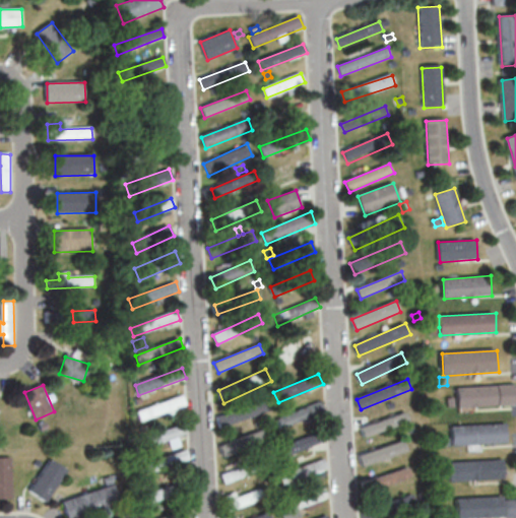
[(458,388),(459,408),(515,406),(515,385),(458,388)]
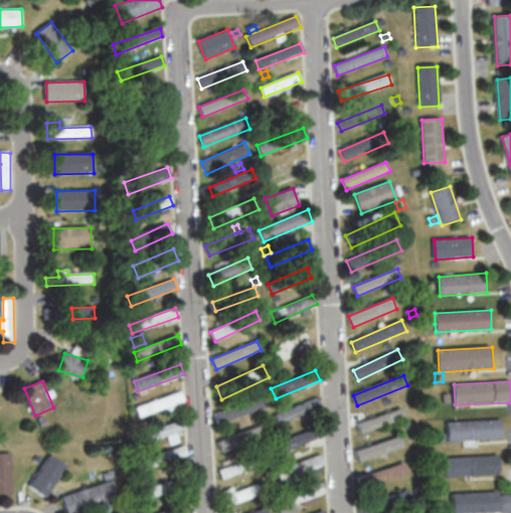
[(181,392),(185,401),(139,418),(136,408),(181,392)]
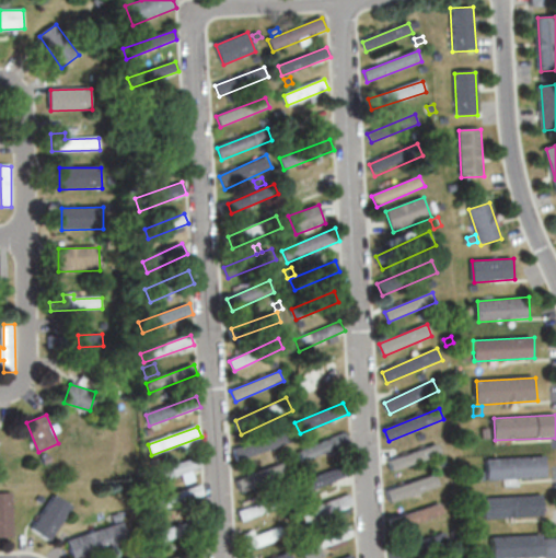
[(484,429),(491,428),(493,439),(485,439),(484,429)]
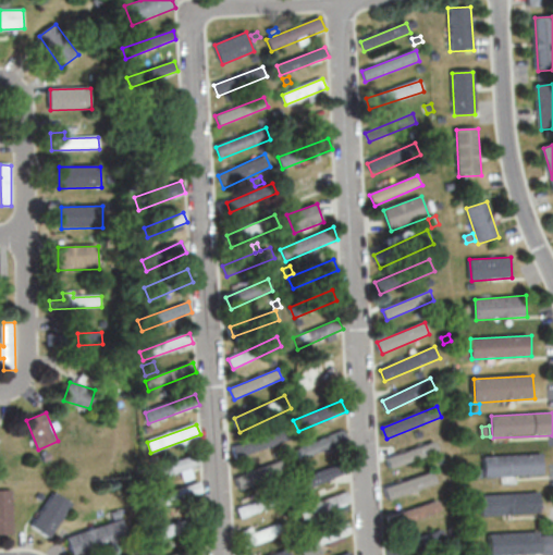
[(233,447),(237,458),(289,441),(284,429),(233,447)]
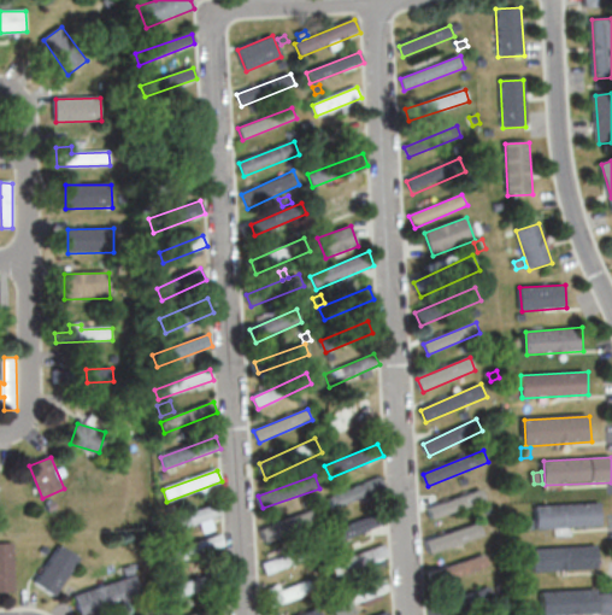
[(330,498),(383,478),(387,488),(334,510),(330,498)]
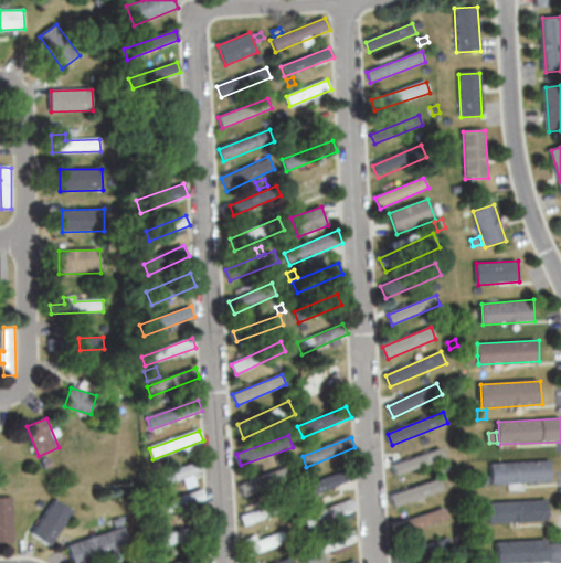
[(393,466),(398,476),(446,459),(442,448),(393,466)]
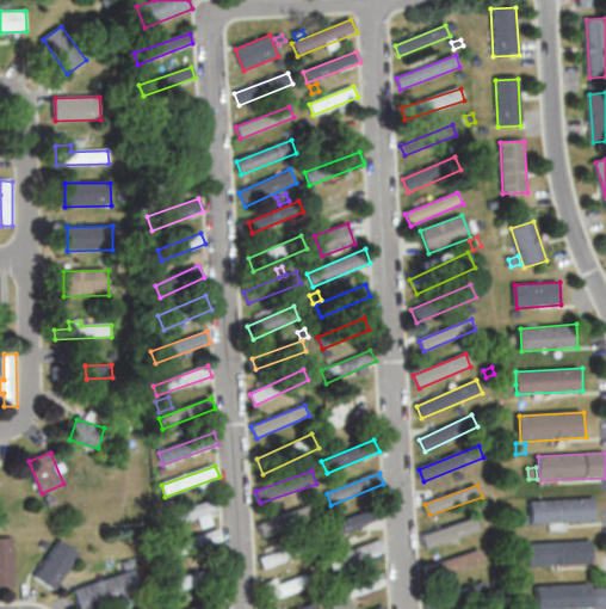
[(531,502),(533,524),(598,521),(595,497),(531,502)]
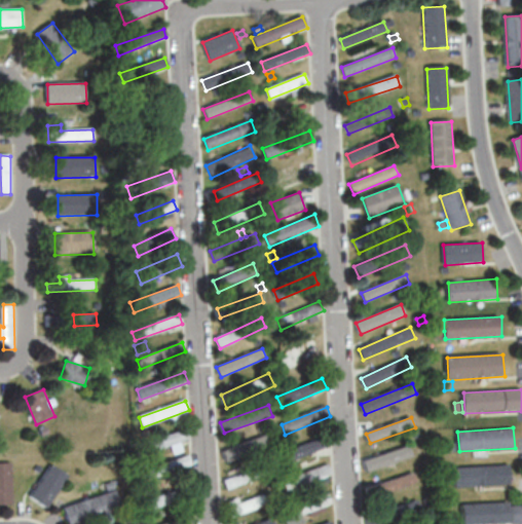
[(190,439),(187,429),(142,445),(145,455),(171,446),(181,442),(190,439)]
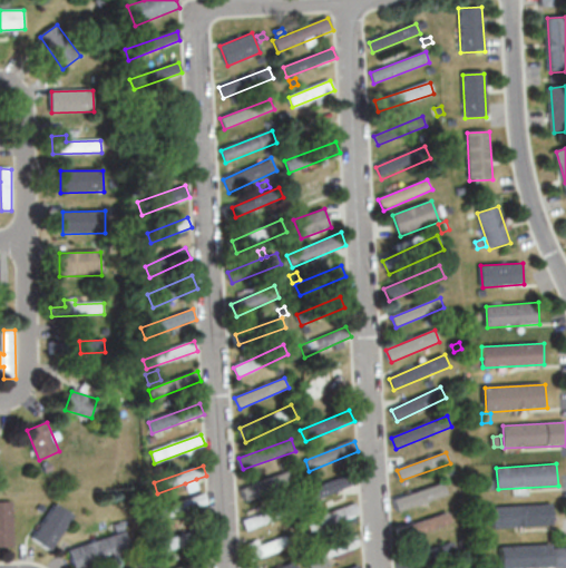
[(158,477),(156,468),(167,466),(169,475),(158,477)]
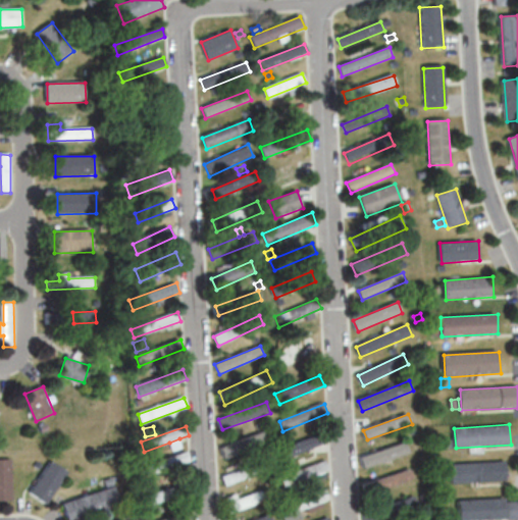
[(220,449),(224,460),(274,440),(269,430),(220,449)]
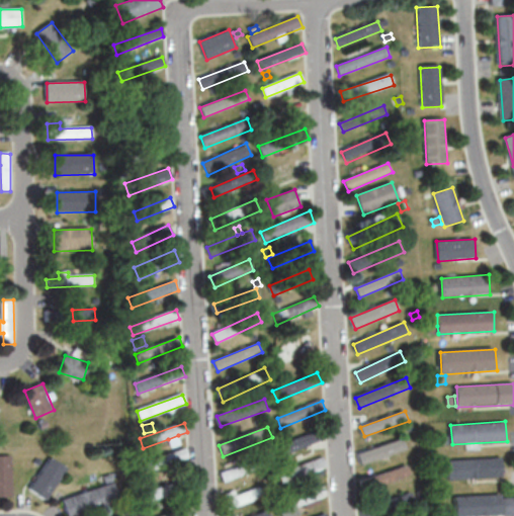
[(328,439),(324,429),(281,446),(285,456),(328,439)]
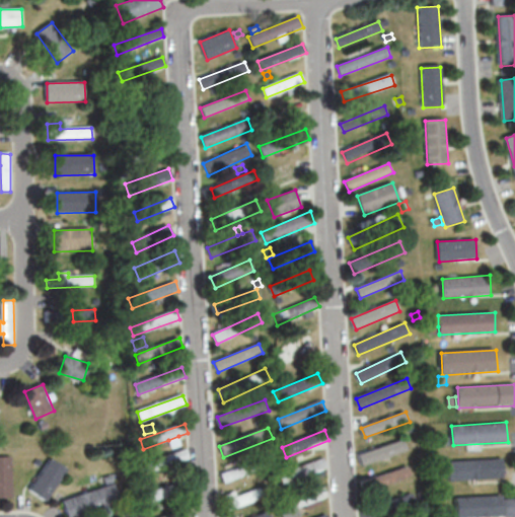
[(168,440),(171,449),(181,446),(178,436),(168,440)]
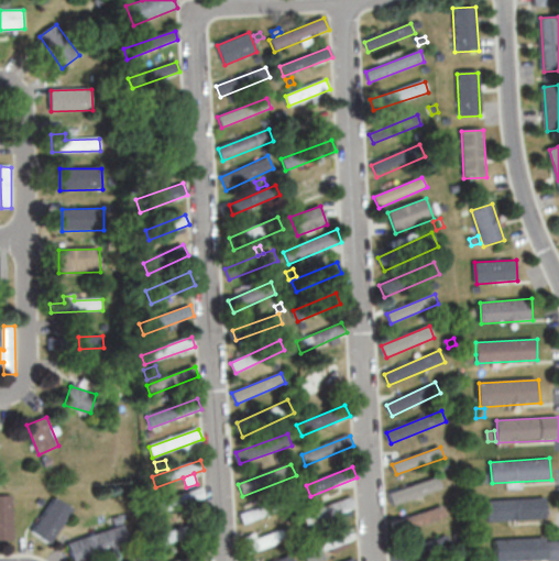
[(480,475),(489,475),(490,483),(481,484),(480,475)]
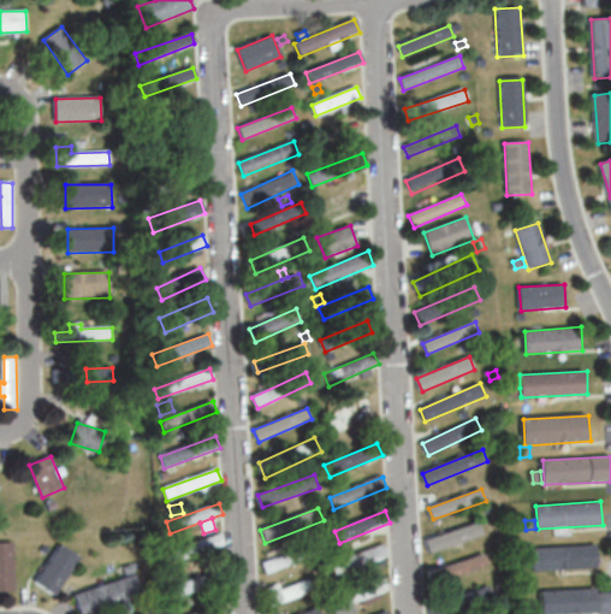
[(426,542),(431,554),(484,535),(479,521),(426,542)]
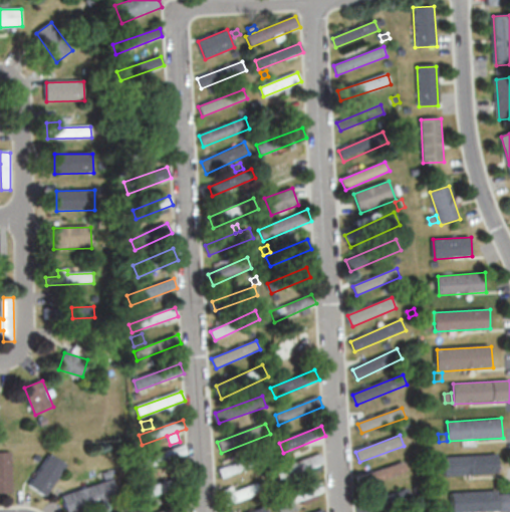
[(184,445),(188,454),(141,471),(138,462),(184,445)]
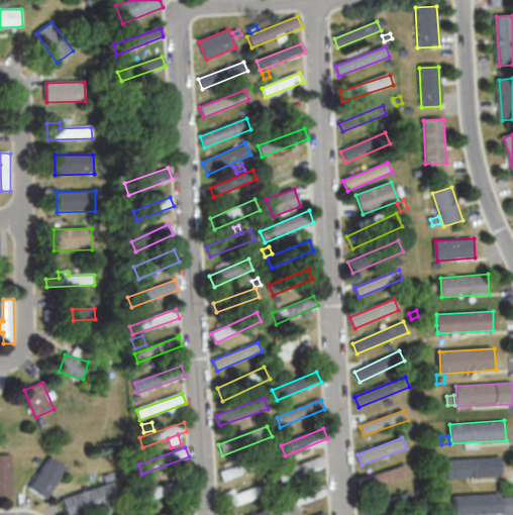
[(220,473),(224,482),(269,465),(265,454),(220,473)]
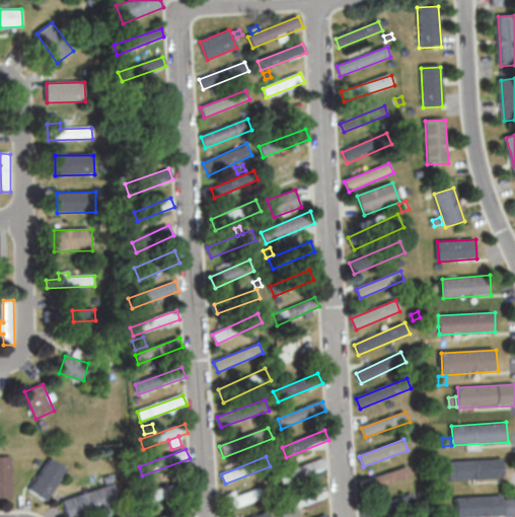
[(12,457),(0,457),(0,498),(13,498),(12,457)]
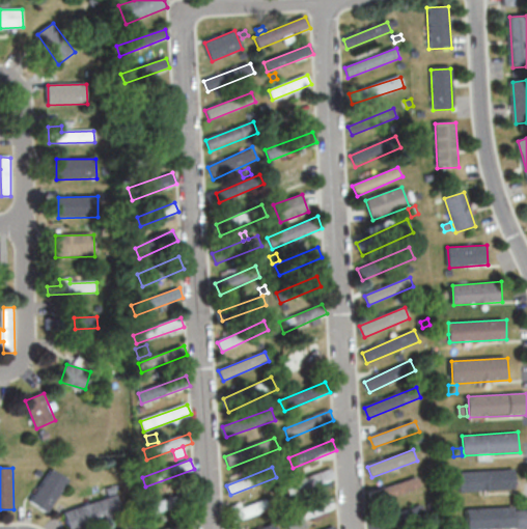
[(332,469),(335,479),(289,496),(286,485),(332,469)]
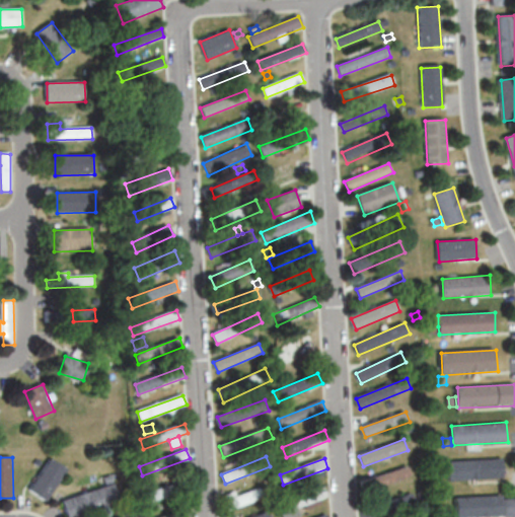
[(449,461),(450,481),(505,477),(503,458),(449,461)]
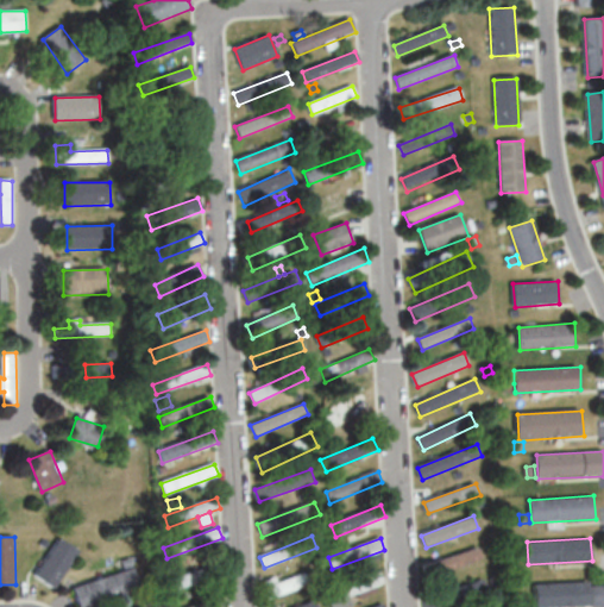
[(36,576),(56,589),(81,552),(61,539),(36,576)]
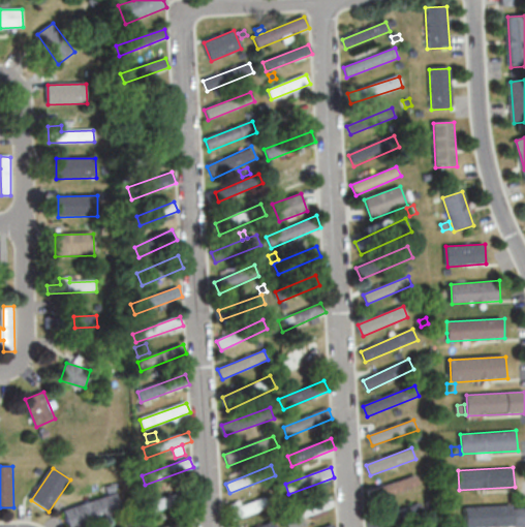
[(417,474),(420,486),(381,499),(377,488),(417,474)]
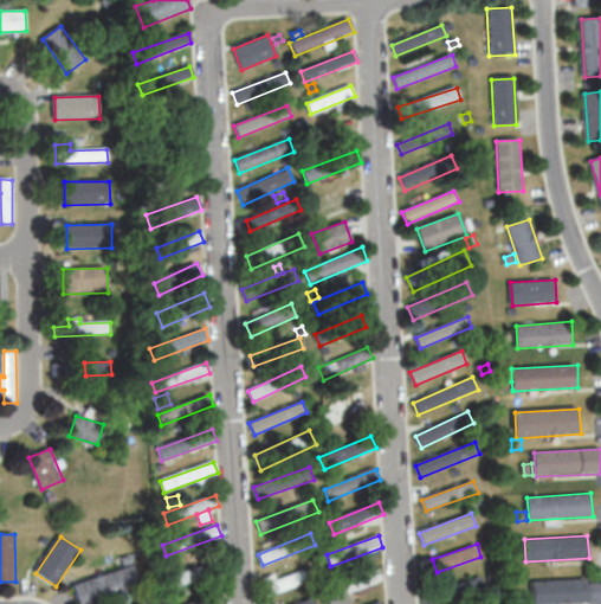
[(173,577),(178,589),(224,569),(219,558),(173,577)]
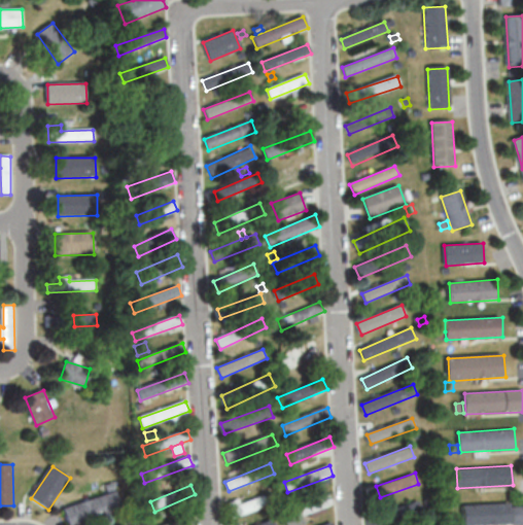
[(65,508),(69,524),(77,524),(124,511),(118,492),(65,508)]
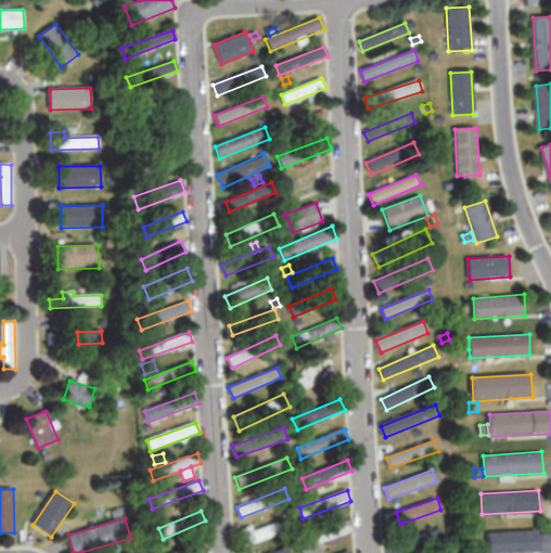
[(286,518),(291,529),(239,549),(233,532),(252,525),(254,531),(286,518)]
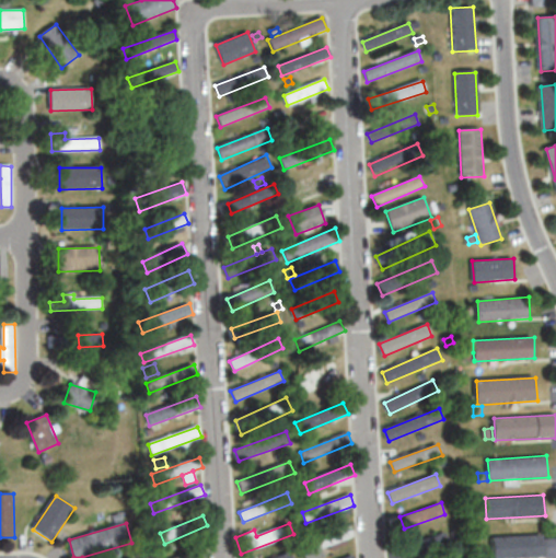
[(350,524),(355,535),(345,538),(347,545),(331,550),(328,546),(321,548),(323,557),(303,557),(299,543),(350,524)]
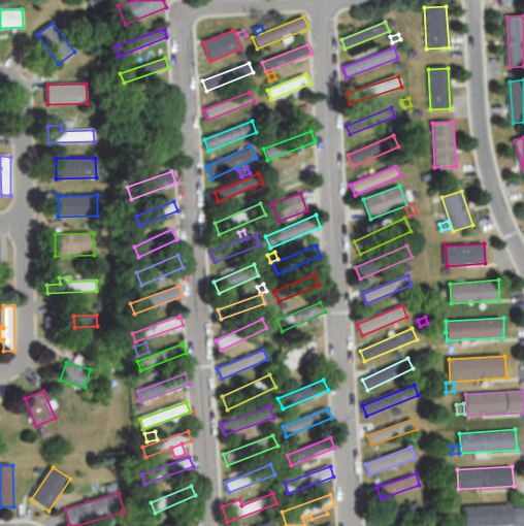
[(369,525),(368,521),(421,502),(425,513),(386,525),(369,525)]
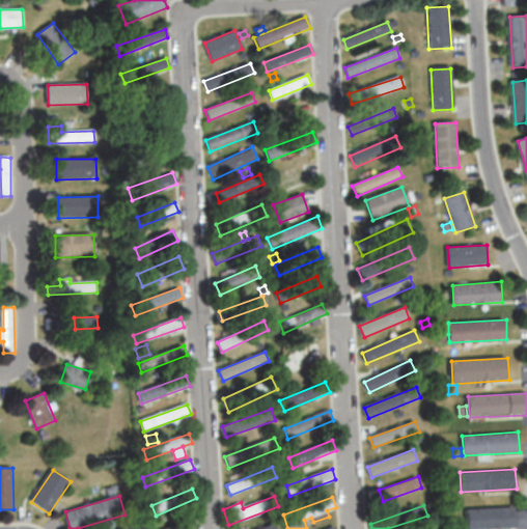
[(467,509),(468,528),(517,528),(515,506),(467,509)]
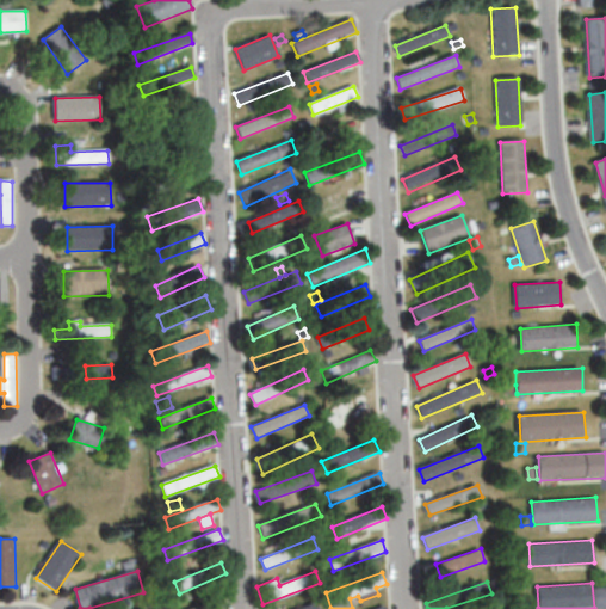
[(605,588),(594,589),(595,608),(605,608),(605,588)]
